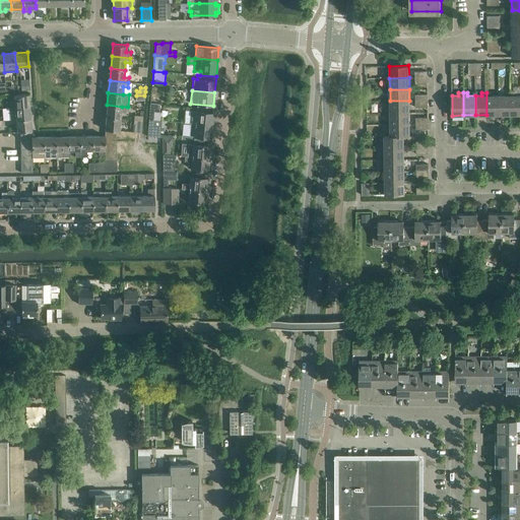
[(486,92),(486,115),(499,115),(498,95),(491,95),(491,92),(486,92)]
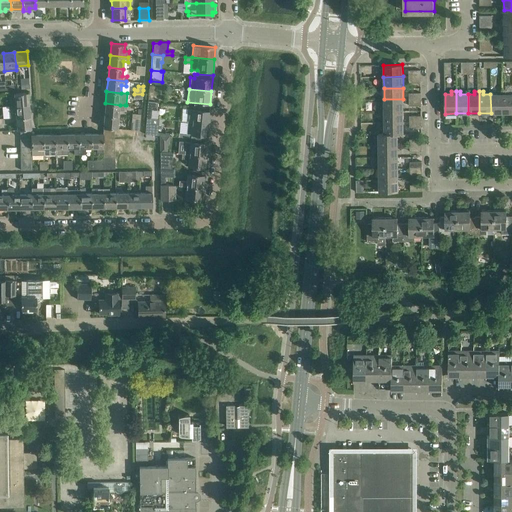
[(497,94),(490,94),(491,113),(502,113),(502,91),(497,91),(497,94)]
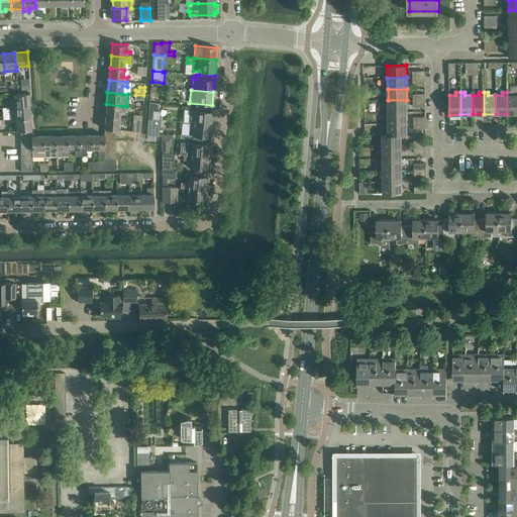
[(507,114),(516,113),(516,94),(511,95),(511,92),(507,92),(507,114)]
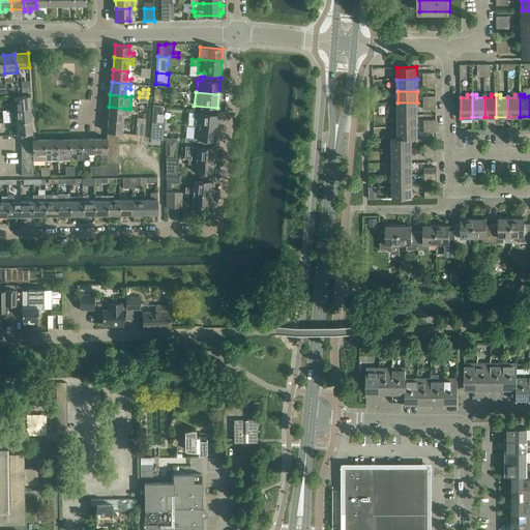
[(16,109),(30,108),(29,95),(15,96),(16,109)]
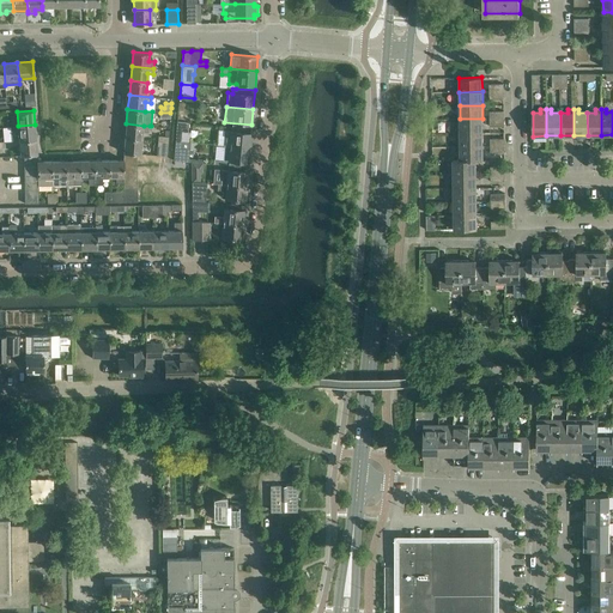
[(483,119),(460,119),(460,133),(483,132),(483,119)]
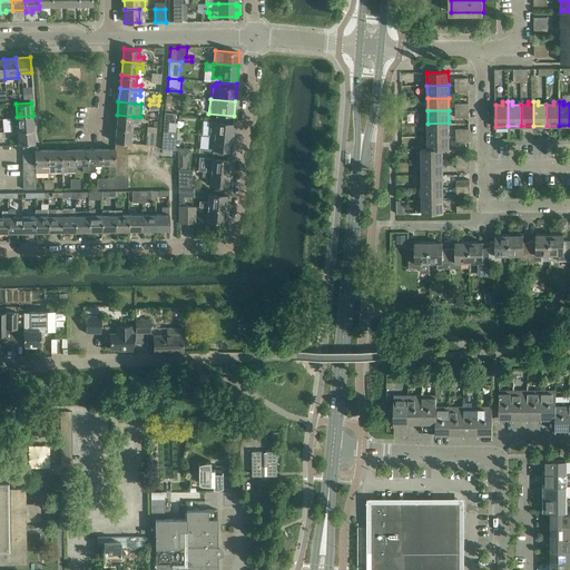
[(164,121),(164,131),(168,131),(176,133),(177,124),(175,124),(176,115),(165,114),(165,116),(164,121)]
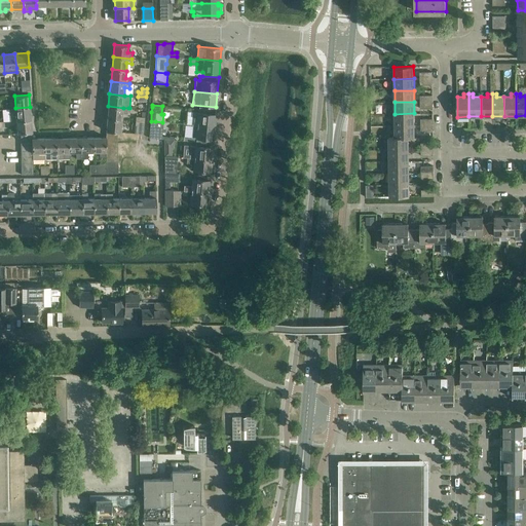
[(108,106),(107,118),(122,119),(122,114),(127,114),(128,108),(123,108),(108,106)]
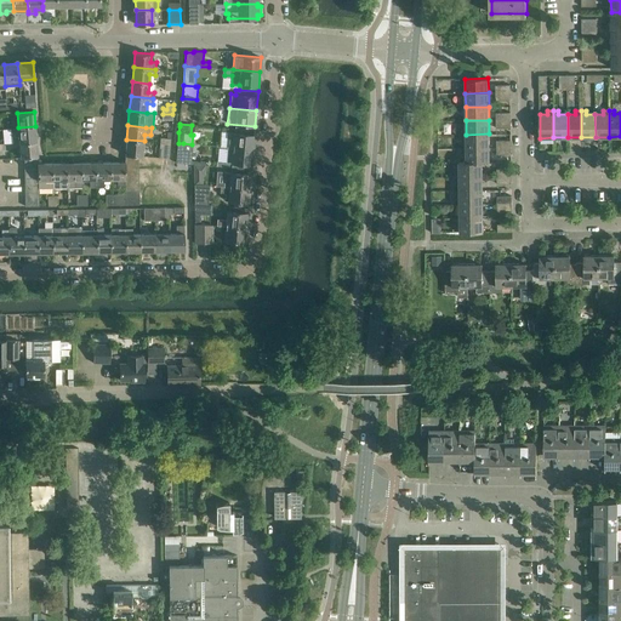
[(12,143),(20,142),(36,141),(35,126),(18,127),(11,129),(12,143)]
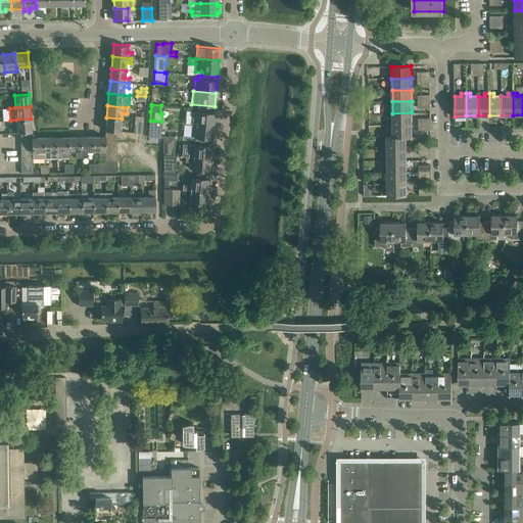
[(191,125),(212,126),(214,113),(192,111),(191,125)]
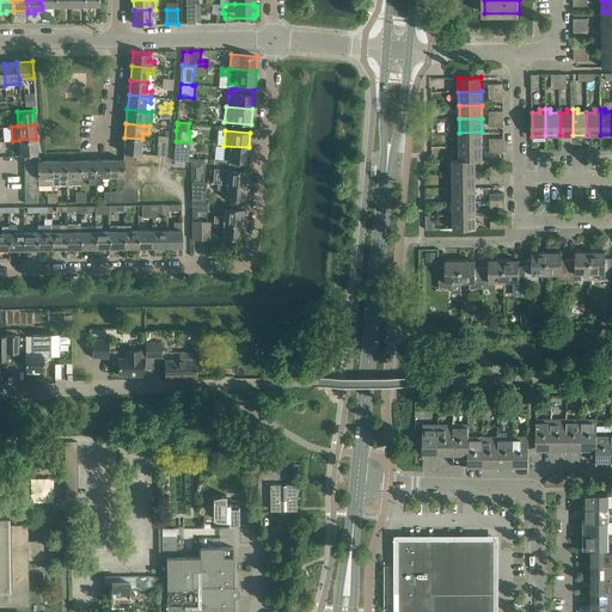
[(482,132),(459,133),(459,146),(482,146),(482,132)]
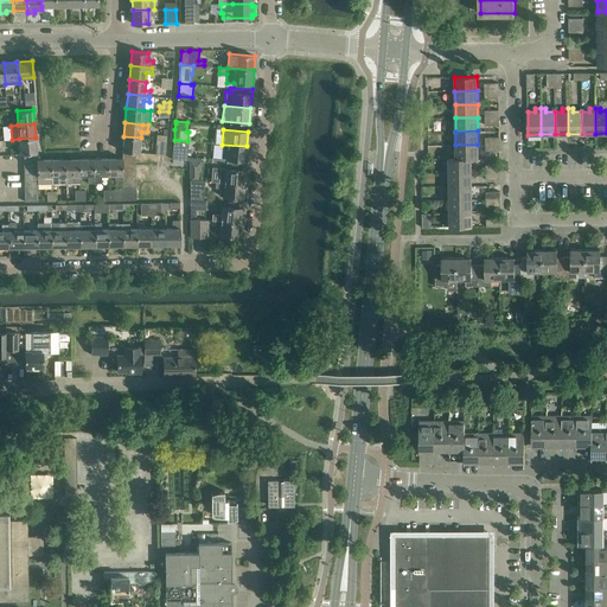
[(141,138),(123,136),(122,151),(135,152),(139,153),(141,138)]
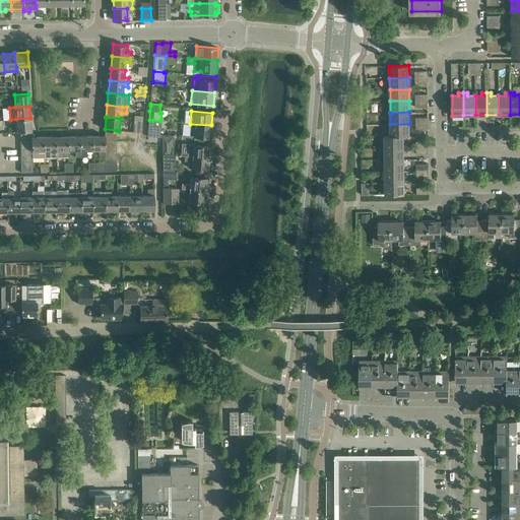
[(20,131),(31,131),(30,118),(16,119),(17,132),(20,131)]
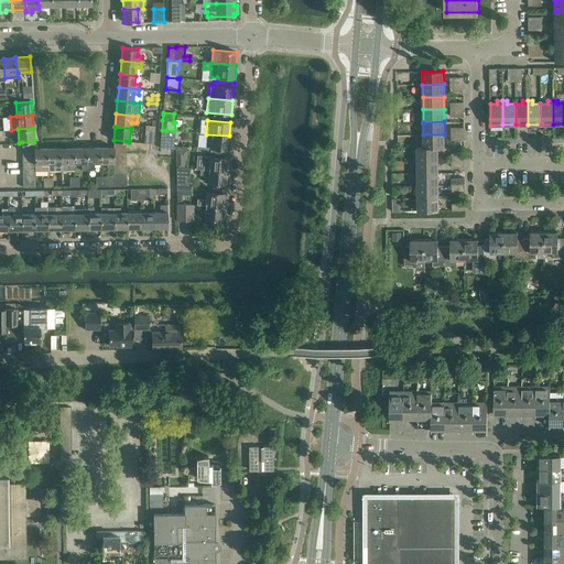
[(153,144),(154,130),(145,130),(144,143),(153,144)]
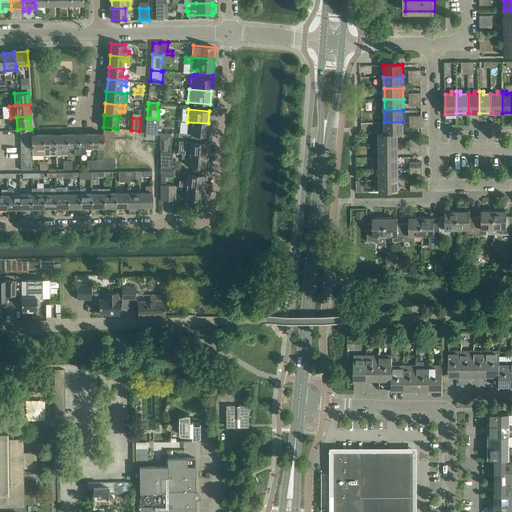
[(145,131),(145,134),(158,135),(159,125),(159,119),(151,118),(147,118),(145,131)]
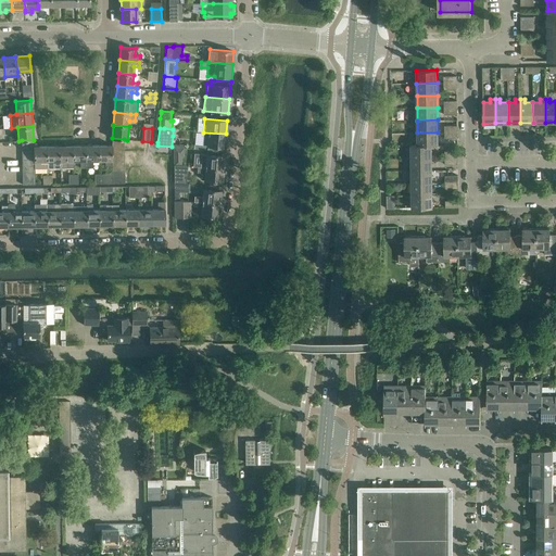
[(207,150),(217,151),(218,147),(225,148),(226,134),(203,133),(202,146),(207,146),(207,150)]
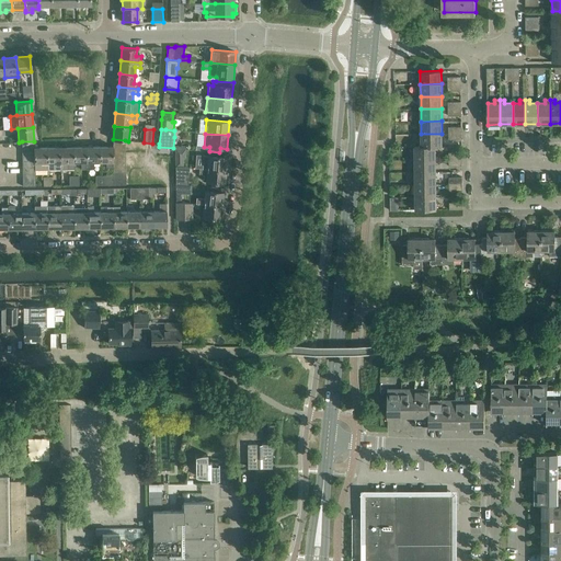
[(442,134),(421,134),(421,146),(421,147),(435,147),(442,147),(442,134)]
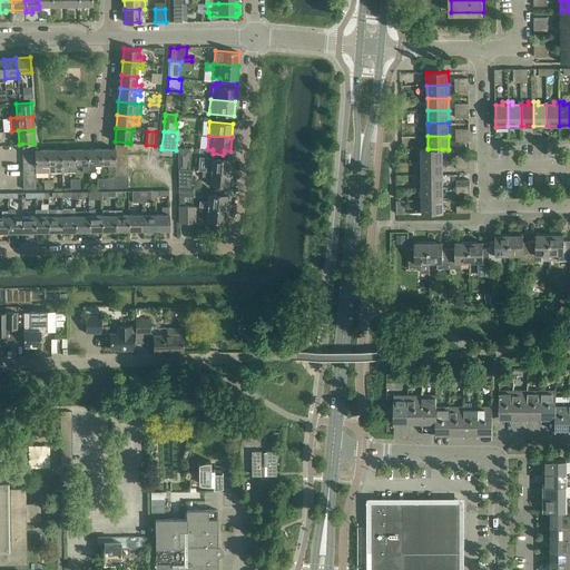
[(89,172),(88,148),(75,149),(75,165),(82,165),(82,172),(89,172)]
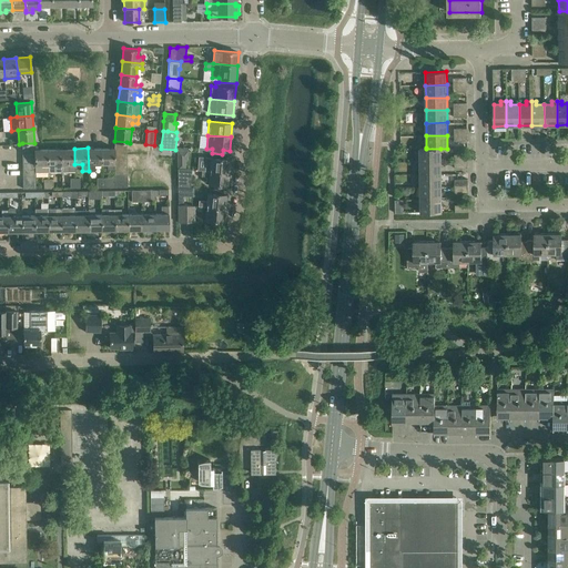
[(101,163),(101,148),(88,148),(89,171),(94,171),(94,163),(101,163)]
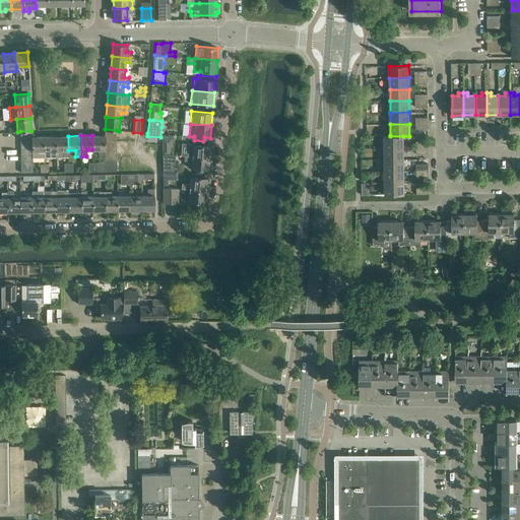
[(106,135),(105,135),(92,135),(92,149),(100,149),(100,156),(105,156),(105,153),(105,149),(106,149),(106,148),(106,142),(106,136),(106,135)]
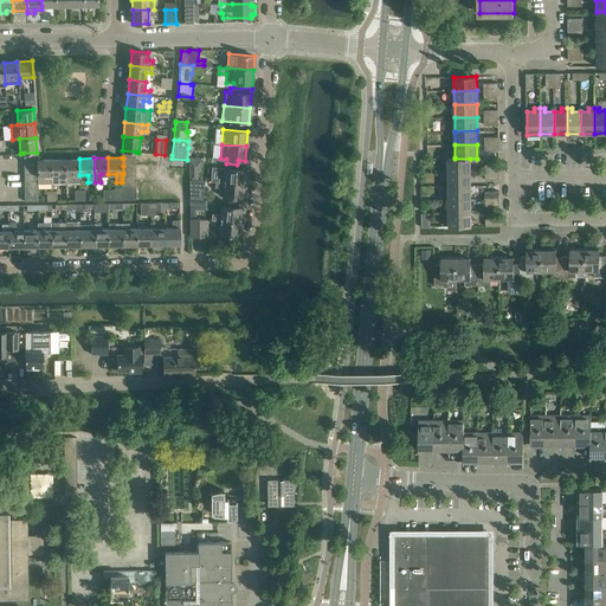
[(455,158),(447,159),(447,172),(471,172),(470,159),(455,159),(455,158)]
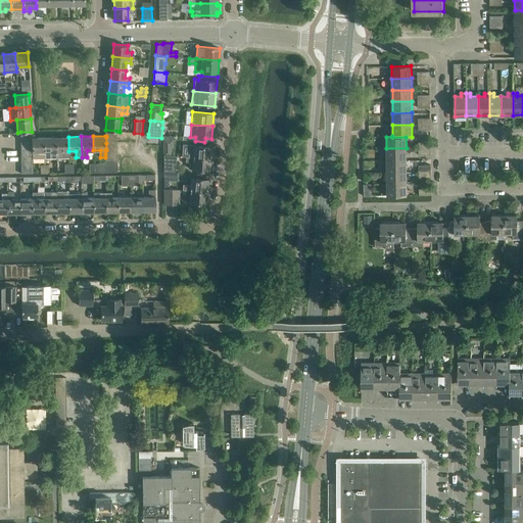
[(45,157),(44,137),(32,137),(32,138),(32,144),(32,150),(32,151),(33,151),(33,155),(33,157),(45,157)]
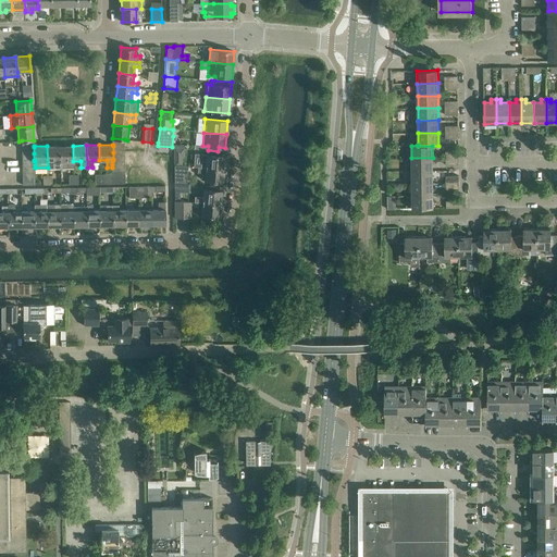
[(61,168),(60,146),(47,146),(48,168),(61,168)]
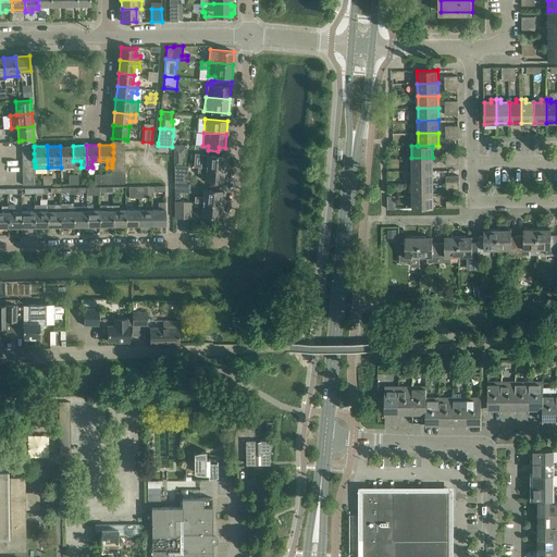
[(73,161),(73,146),(60,146),(61,168),(74,168),(73,161)]
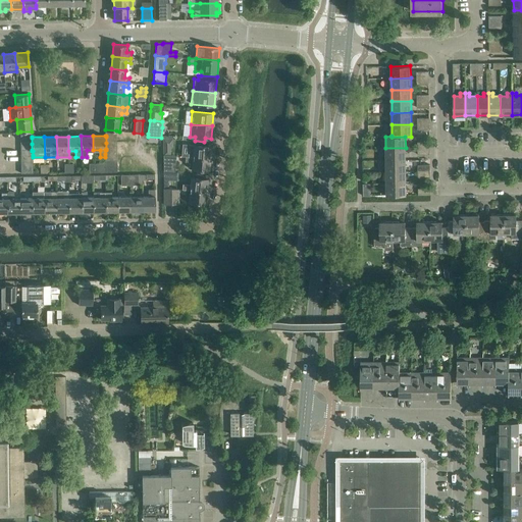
[(173,139),(163,138),(163,146),(163,147),(163,155),(168,155),(171,155),(171,147),(173,147),(173,139)]
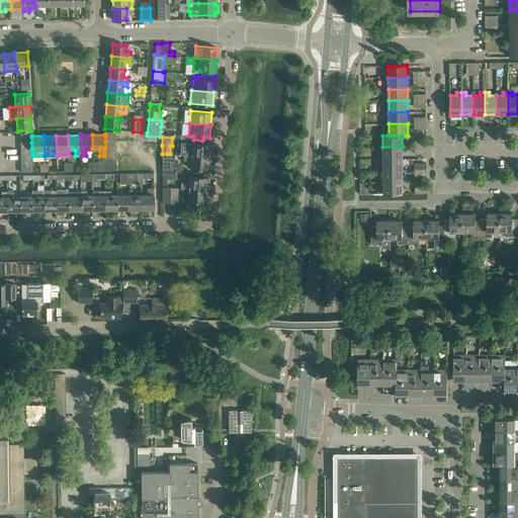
[(188,143),(187,156),(208,158),(209,145),(202,145),(202,141),(193,140),(193,144),(188,143)]
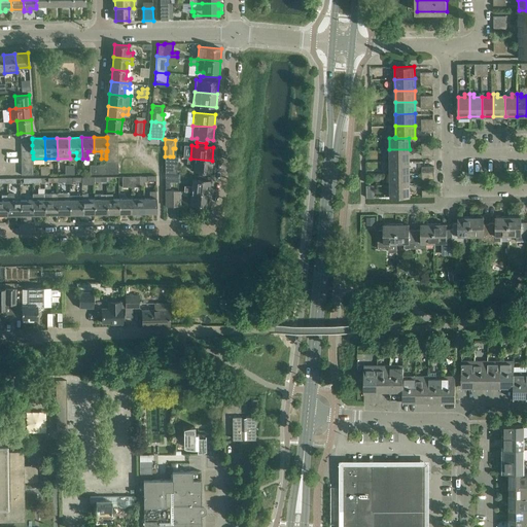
[(410,149),(389,149),(390,162),(410,162),(410,149)]
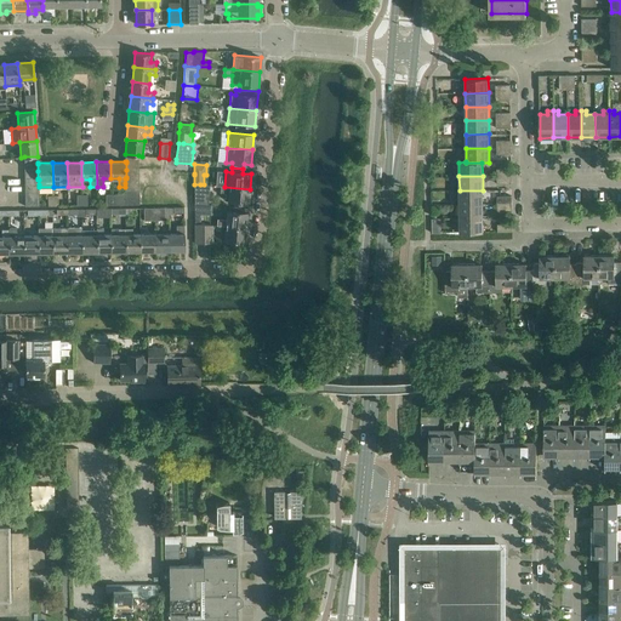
[(200,184),(194,184),(194,205),(205,204),(209,204),(210,186),(210,184),(205,184),(204,184),(200,184)]
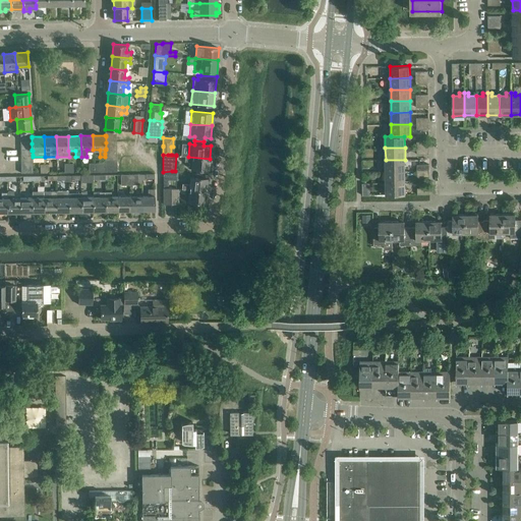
[(185,157),(184,162),(192,163),(191,169),(208,171),(210,159),(188,157),(185,157)]
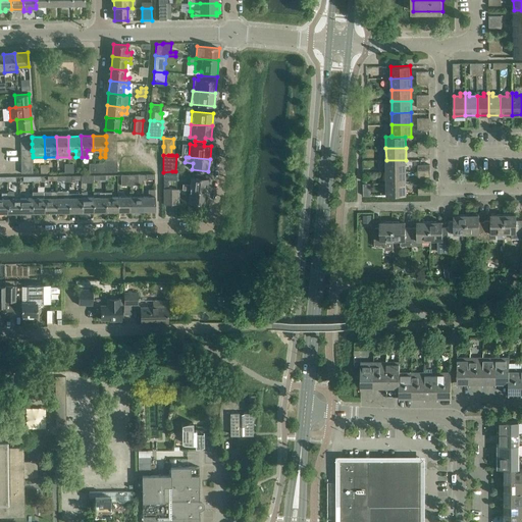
[(406,160),(386,160),(386,171),(406,171),(406,160)]
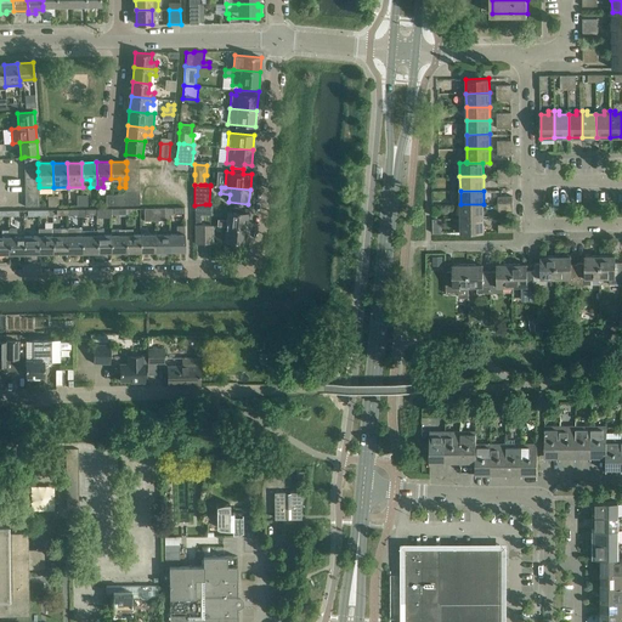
[(125,198),(125,194),(112,194),(112,205),(126,204),(125,198)]
